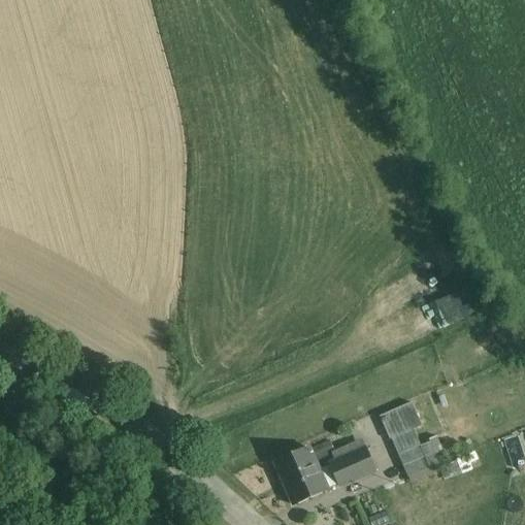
[(479,286),(460,293),(469,318),(487,312),(479,286)]
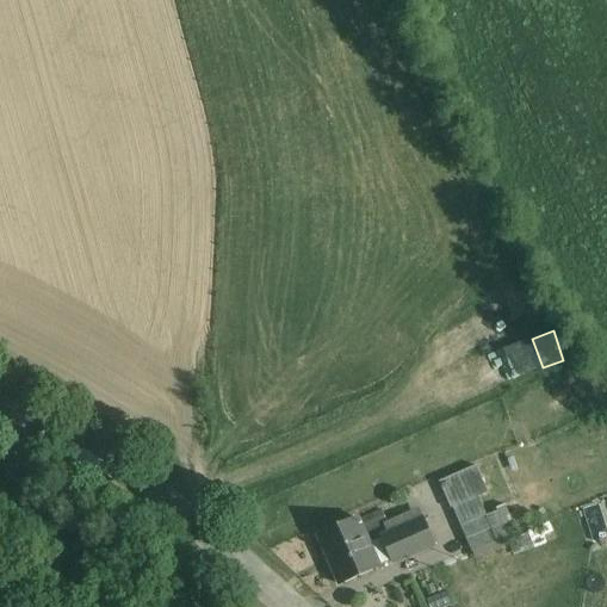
[(496,539),(477,493),(485,489),(475,463),(466,466),(439,477),(470,551),(496,539)]
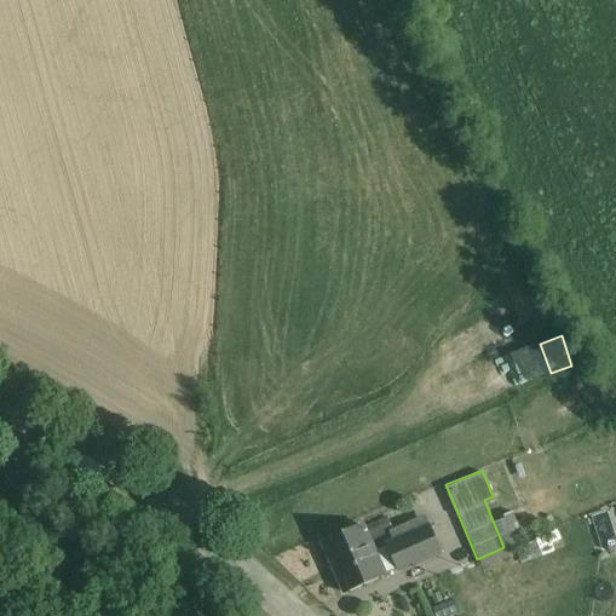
[(364,520),(320,540),(344,594),(387,576),(364,520)]
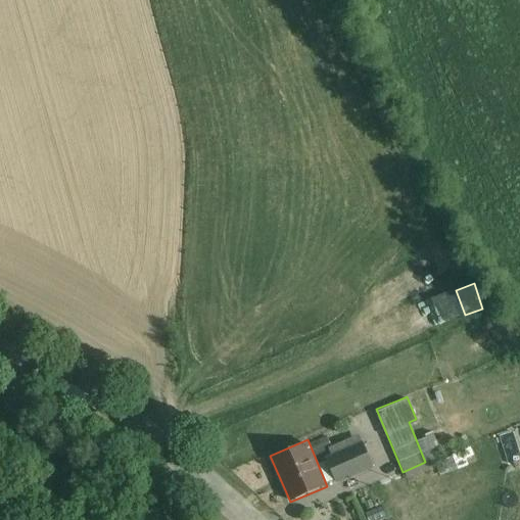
[(362,440),(324,457),(334,481),(372,466),(362,440)]
